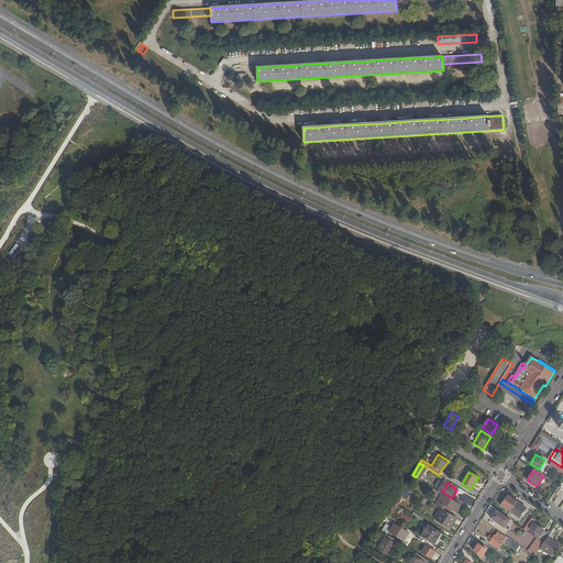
[(409,489),(405,486),(394,504),(398,506),(404,497),(406,498),(405,500),(407,500),(411,494),(407,492),(409,489)]
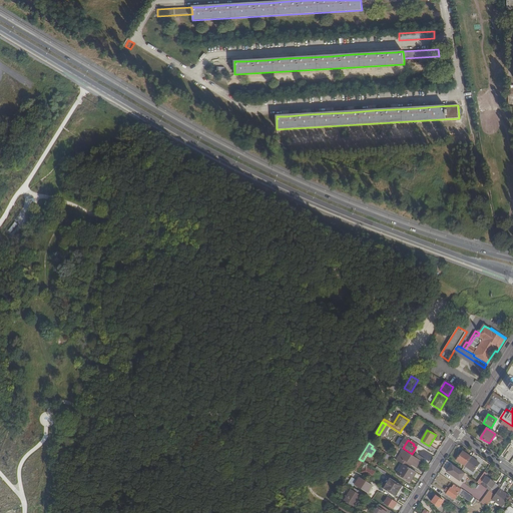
[(415,457),(403,450),(397,460),(404,465),(408,468),(410,464),(416,468),(420,461),(418,459),(415,457)]
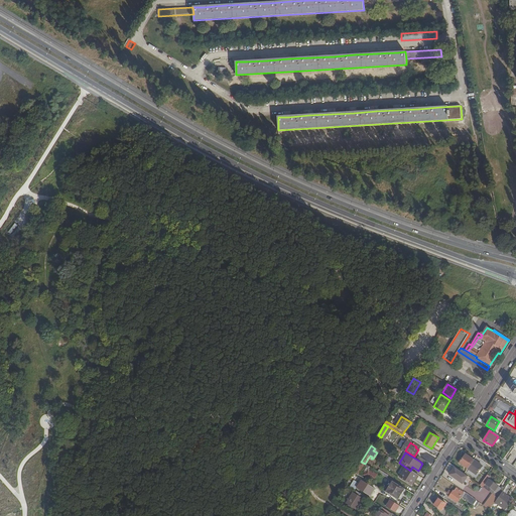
[(386,465),(390,459),(383,455),(379,461),(386,465)]
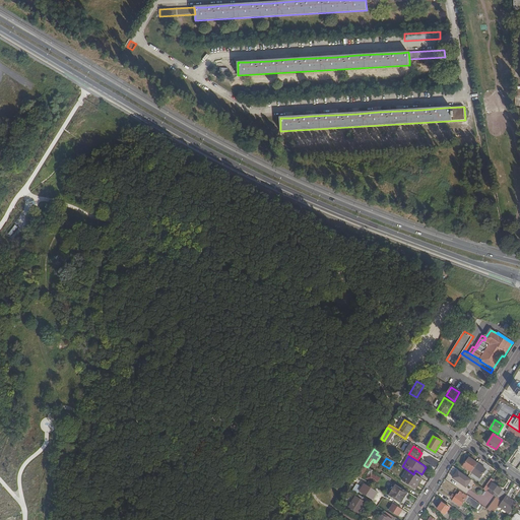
[(463,466),(471,472),(477,463),(469,458),(463,466)]
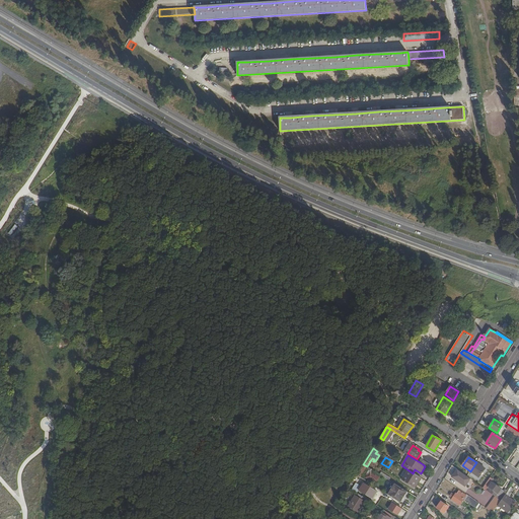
[(476,462),(470,471),(478,477),(485,468),(476,462)]
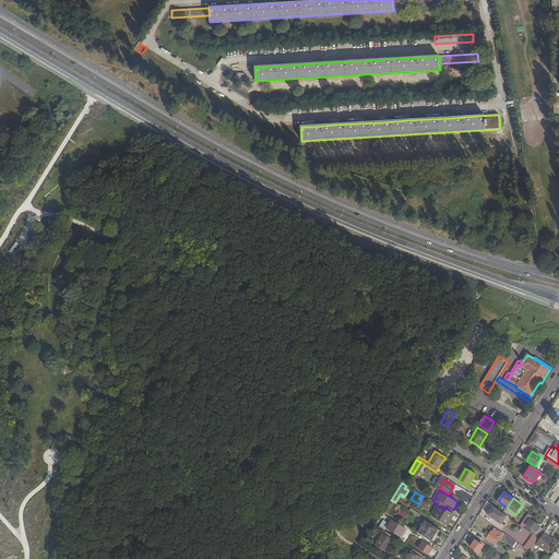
[(399,506),(394,512),(406,521),(411,514),(399,506)]
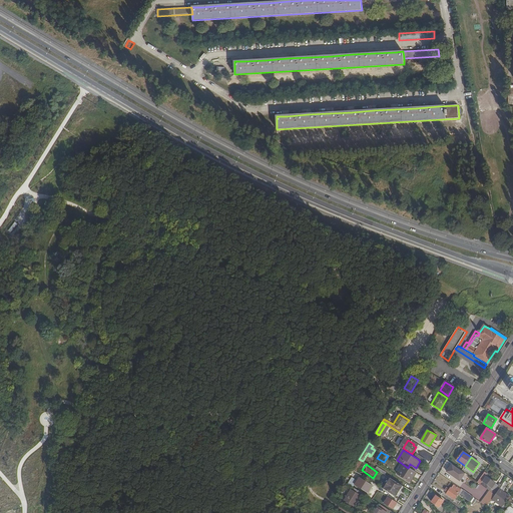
[(462,471),(452,464),(447,472),(457,479),(462,471)]
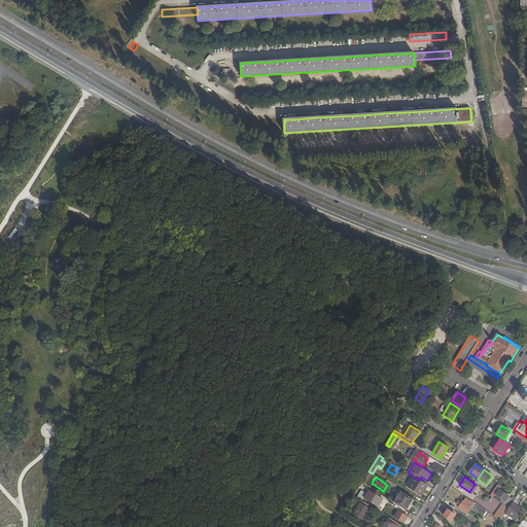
[(421,495),(427,486),(419,481),(415,478),(409,487),(421,495)]
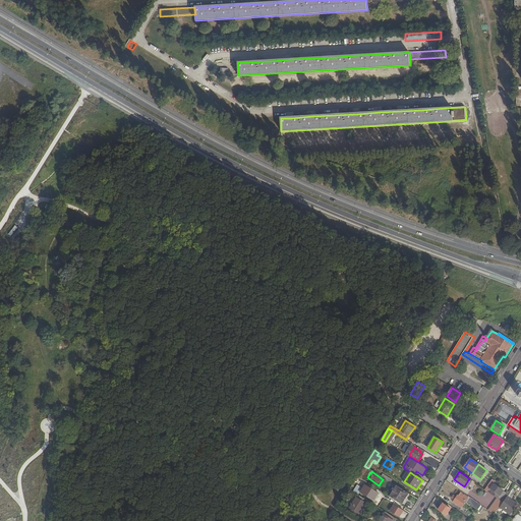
[(357,476),(349,489),(368,502),(370,499),(368,498),(373,489),(366,484),(367,482),(357,476)]
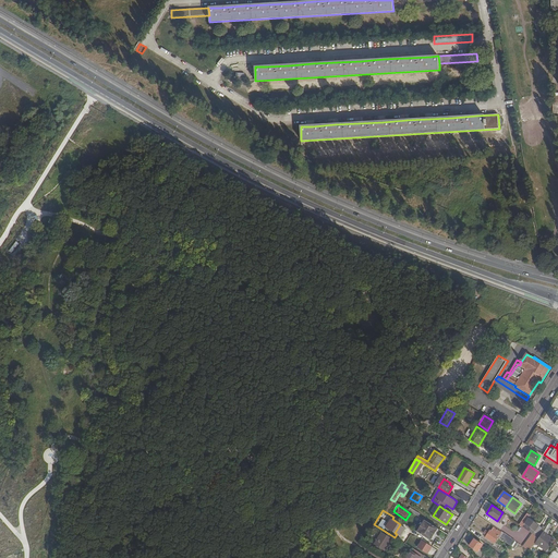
[(529,516),(526,514),(519,524),(538,538),(543,532),(544,530),(546,528),(543,525),(541,528),(526,518),(529,516)]
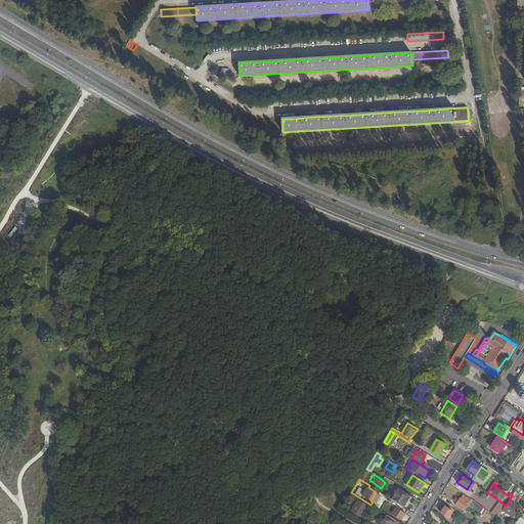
[(379,494),(379,491),(369,485),(368,487),(376,492),(370,500),(373,501),(370,505),(372,506),(379,494)]
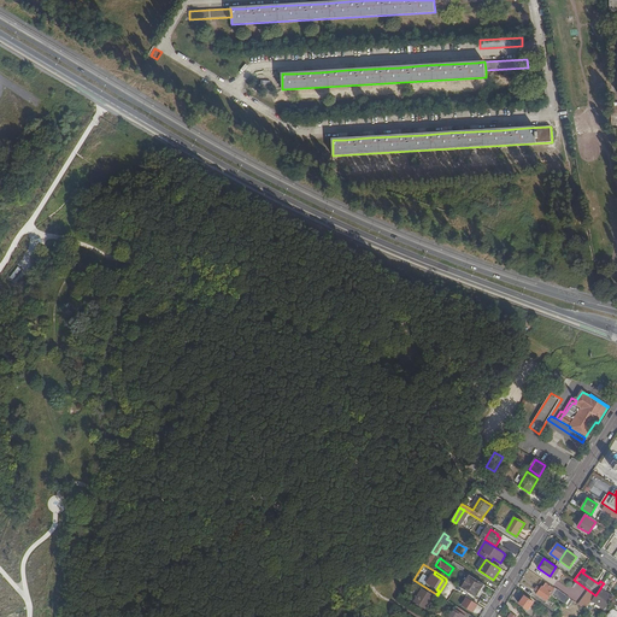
[(569,576),(563,573),(558,580),(564,583),(569,576)]
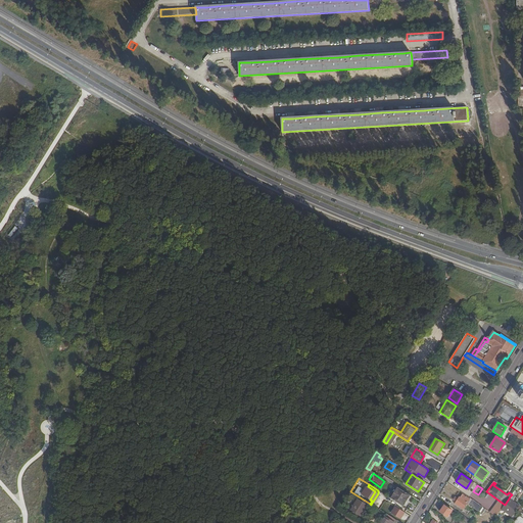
[(391,498),(403,507),(411,495),(397,487),(391,498)]
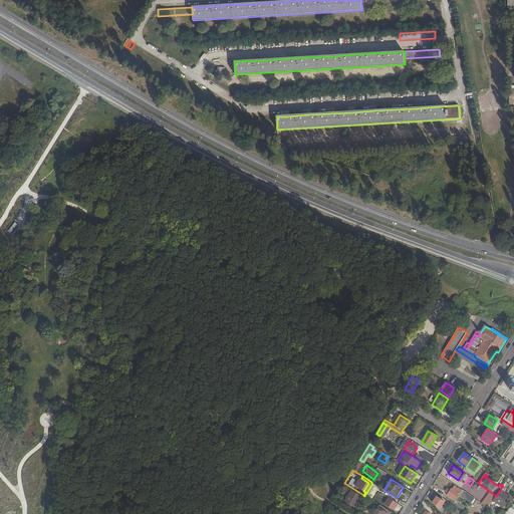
[(509,484),(506,482),(503,486),(501,488),(505,491),(509,484)]
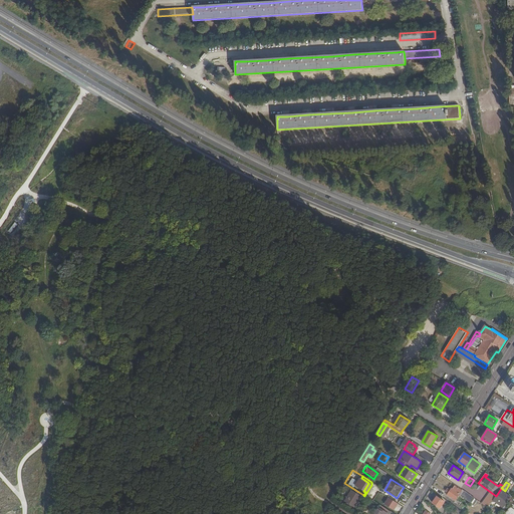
[(459,495),(462,490),(455,485),(453,489),(452,488),(450,490),(448,493),(447,495),(455,500),(459,495)]
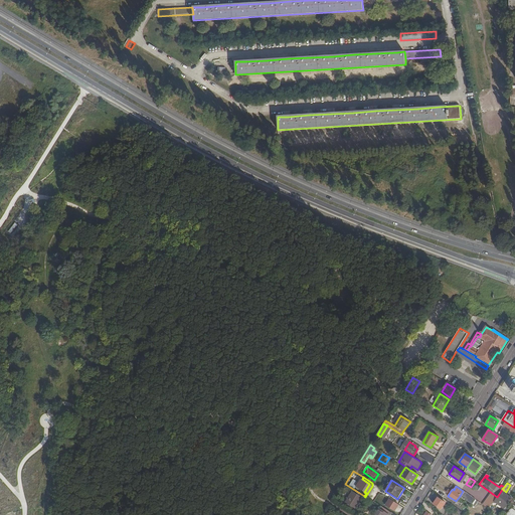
[(402,502),(397,499),(385,491),(377,504),(381,506),(392,514),(394,514),(402,502)]
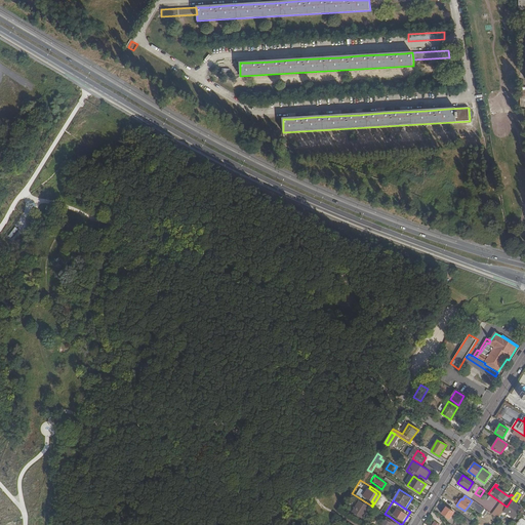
[(514,503),(511,500),(507,507),(503,511),(507,513),(509,510),(511,511),(510,513),(512,514),(513,513),(516,515),(521,508),(514,503)]
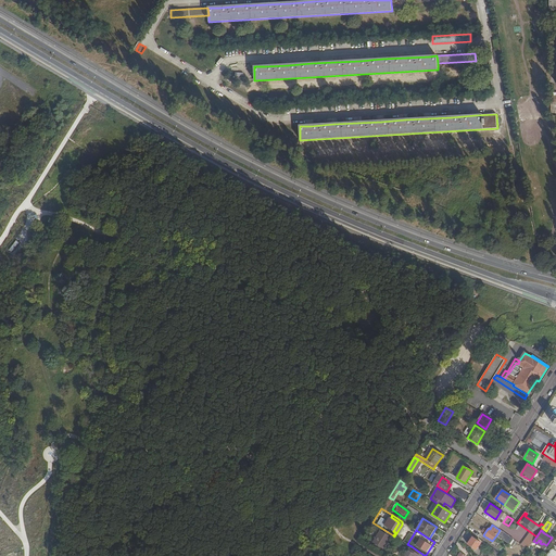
[(383,548),(390,538),(380,531),(374,542),(383,548)]
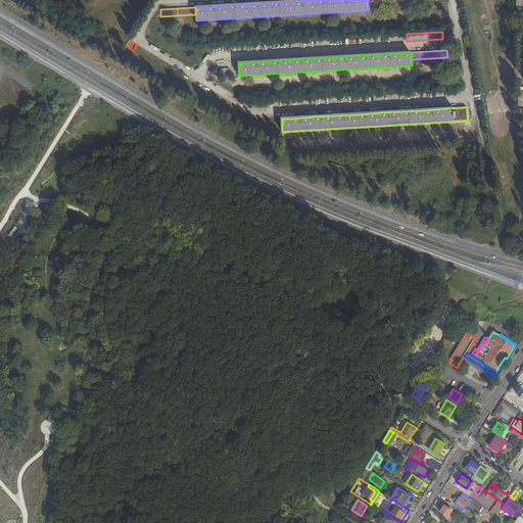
[(483,508),(472,501),(469,505),(479,513),(483,508)]
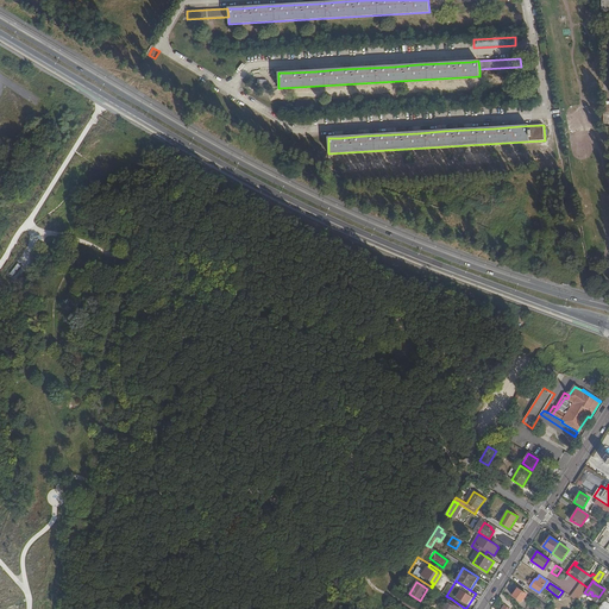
[(521,602),(526,595),(518,589),(513,596),(521,602)]
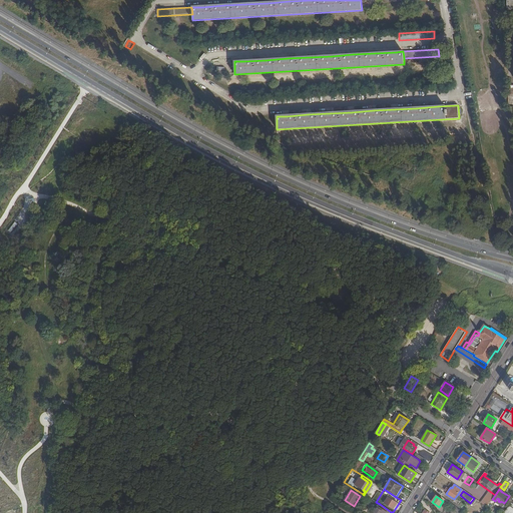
[(380,504),(378,507),(388,512),(390,512),(391,512),(380,504)]
